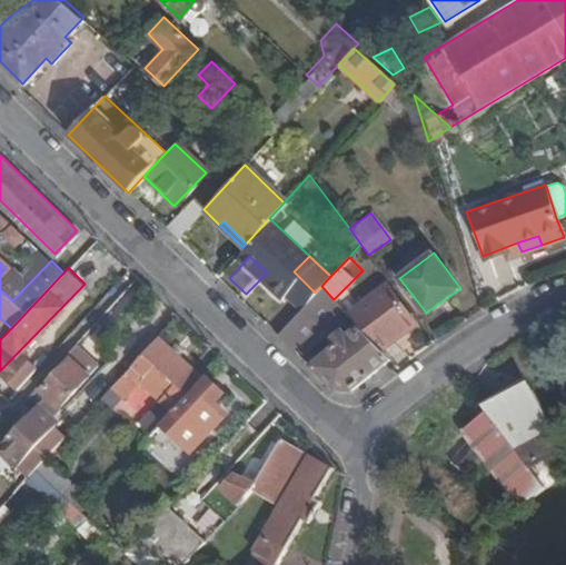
[(15,277),(6,268),(0,275),(0,289),(1,290),(15,277)]
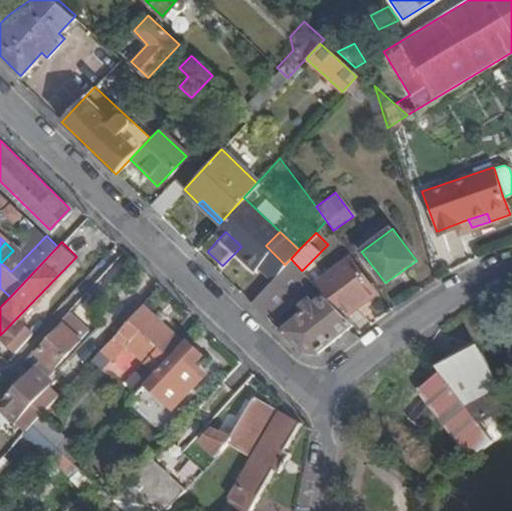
[(256,250),(232,277),(254,298),(278,272),(256,250)]
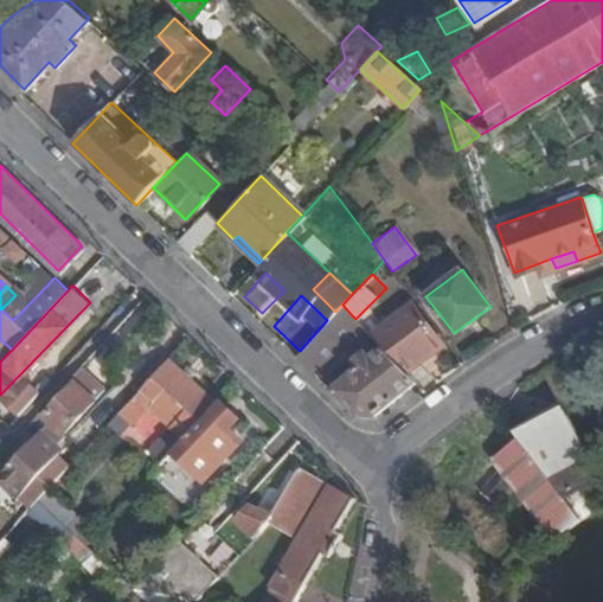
[(335,312),(327,320),(300,351),(294,357),(308,371),(312,365),(319,359),(327,338),(339,343),(352,315),(342,305),(335,312)]
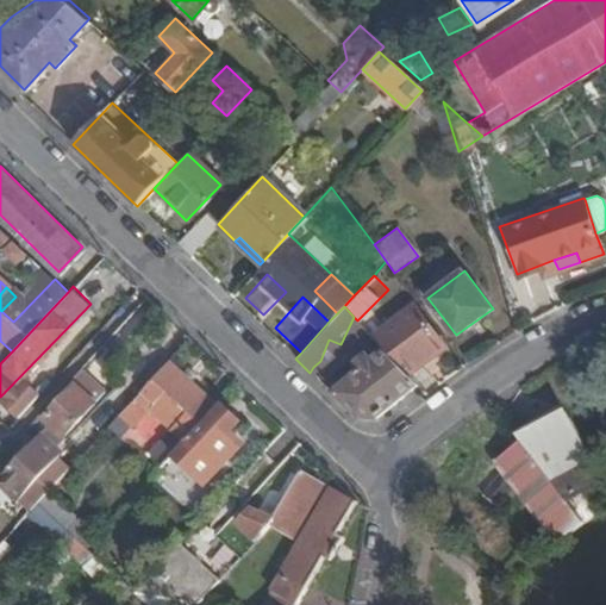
[(413,307),(374,338),(383,349),(407,373),(443,344),(413,307)]
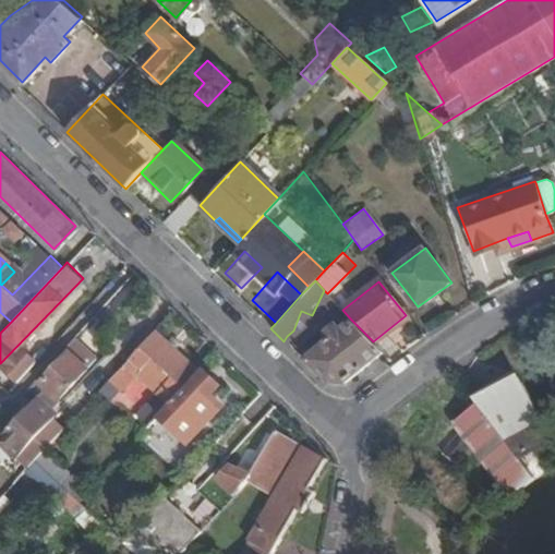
[(327,381),(341,383),(381,351),(373,341),(351,320),(340,328),(334,325),(324,332),(329,338),(304,358),(327,381)]
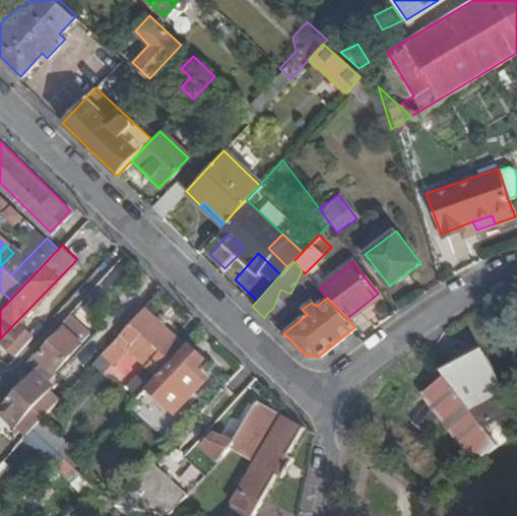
[(173,335),(142,307),(101,351),(112,362),(129,343),(139,353),(150,343),(157,351),(173,335)]
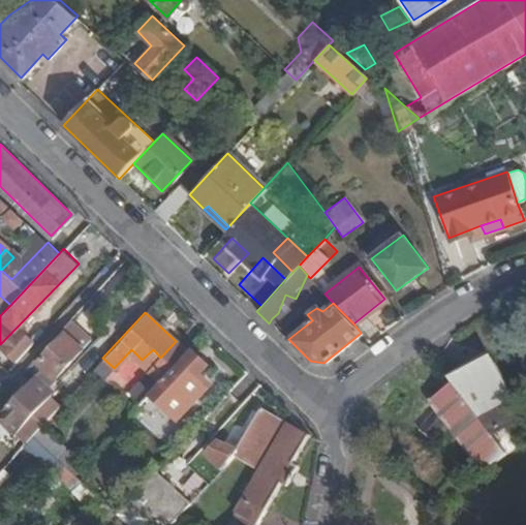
[(62,335),(36,362),(41,367),(43,365),(54,375),(79,350),(62,335)]
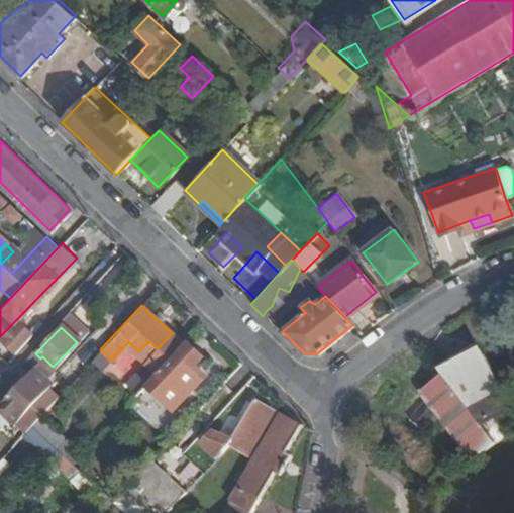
[(172,333),(157,349),(146,360),(143,364),(155,375),(161,368),(183,343),(172,333)]
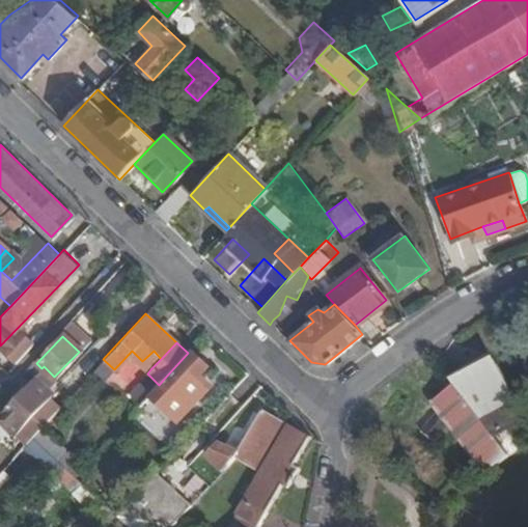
[(154,351),(142,361),(150,369),(161,359),(154,351)]
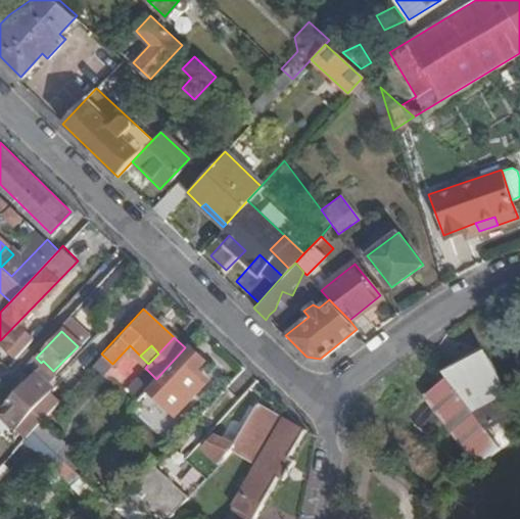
[(162,372),(156,379),(146,388),(174,414),(205,380),(195,370),(205,361),(191,347),(164,375),(162,372)]
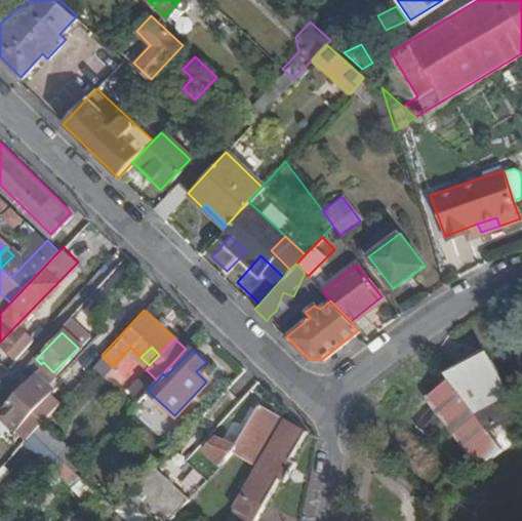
[(443,373),(497,445),(500,448),(510,442),(495,423),(514,412),(504,393),(502,394),(480,354),(443,373)]
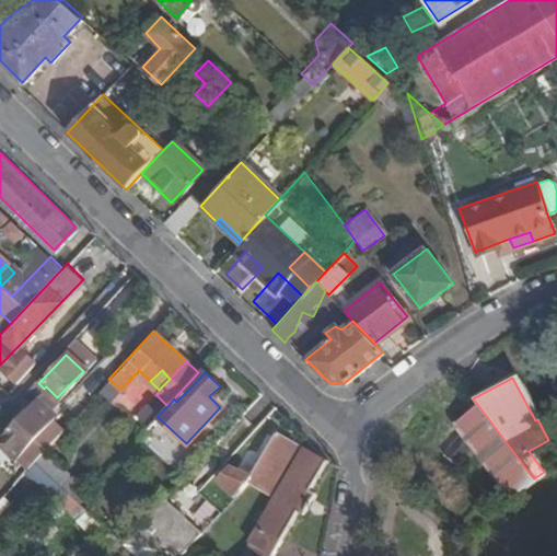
[(108,379),(100,389),(112,398),(120,390),(108,379)]
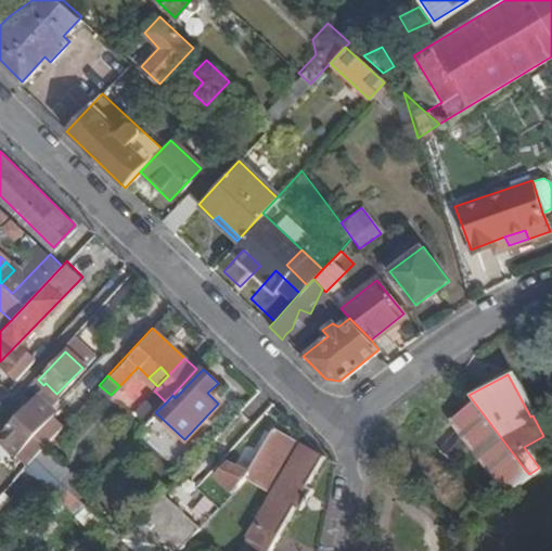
[(36,394),(0,431),(0,433),(27,460),(31,455),(42,444),(60,425),(50,415),(45,410),(49,406),(59,396),(56,394),(46,383),(43,385),(36,394)]
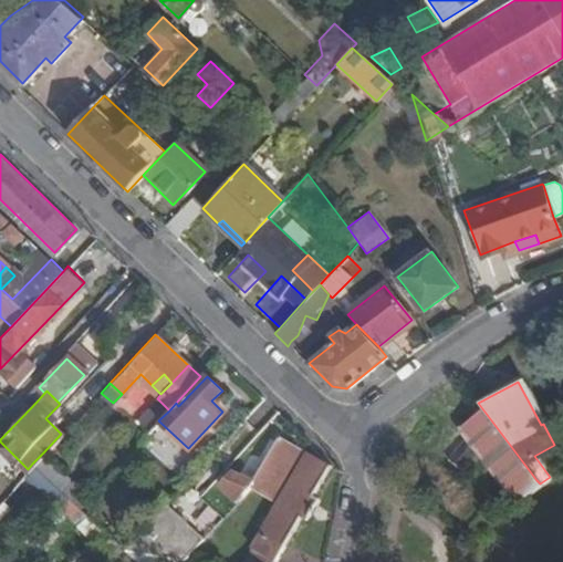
[(458,469),(473,449),(514,503),(518,508),(543,489),(542,488),(540,484),(537,480),(478,403),(472,406),(478,414),(461,427),(437,396),(399,426),(415,445),(426,436),(435,447),(458,429),(464,437),(447,460),(458,469)]
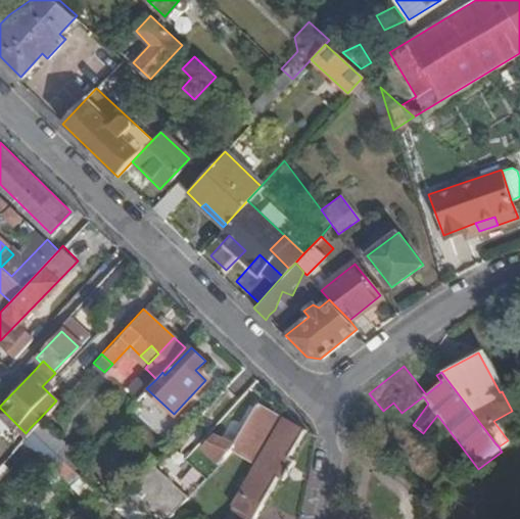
[(145,368),(128,387),(138,397),(146,388),(156,379),(145,368)]
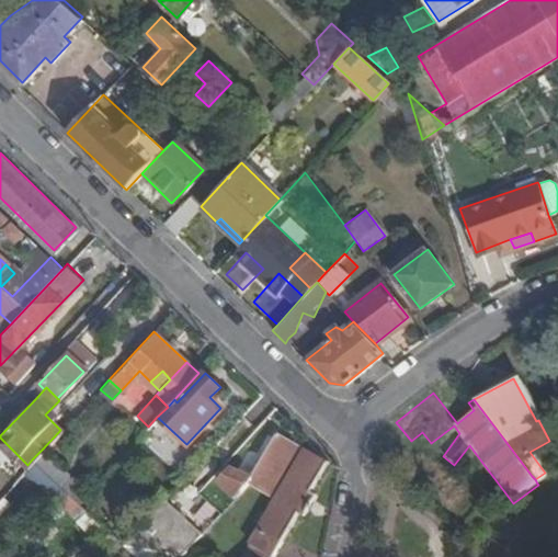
[(269,406),(259,396),(242,413),(252,422),(269,406)]
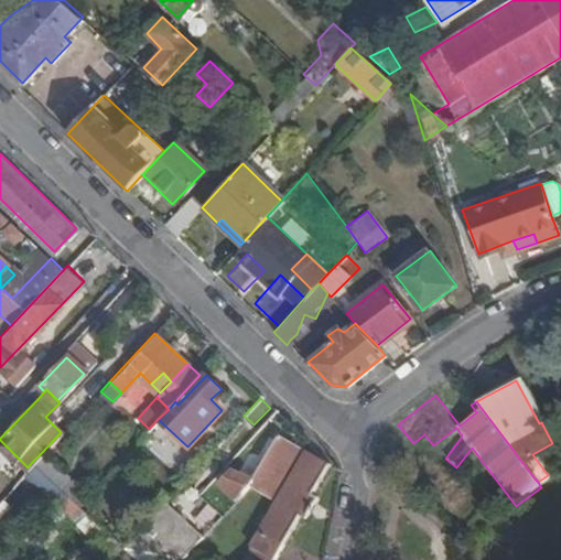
[(50,412),(45,417),(51,422),(55,418),(50,412)]
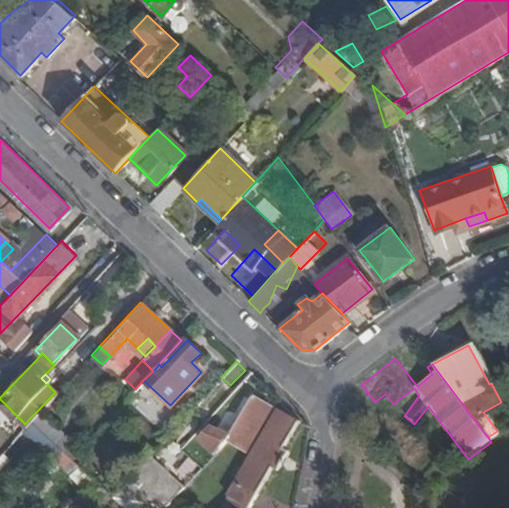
[(212,426),(198,438),(213,452),(225,441),(244,451),(247,446),(250,441),(271,406),(251,395),(249,399),(245,405),(227,434),(212,426)]
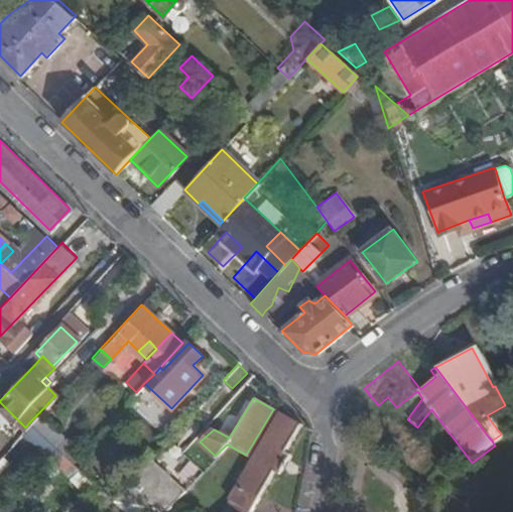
[(251,402),(246,398),(242,404),(247,408),(251,402)]
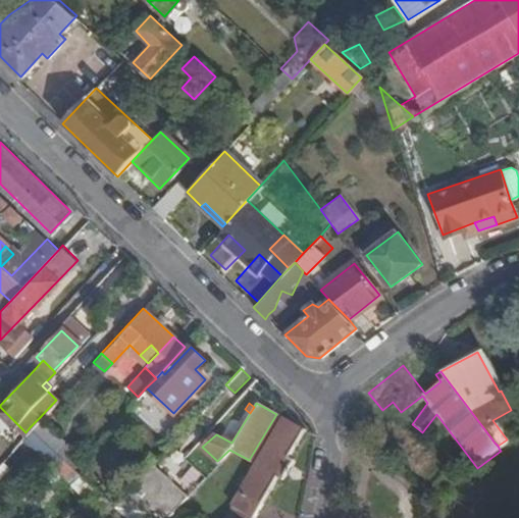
[(40,417),(30,427),(63,459),(71,467),(82,456),(40,417)]
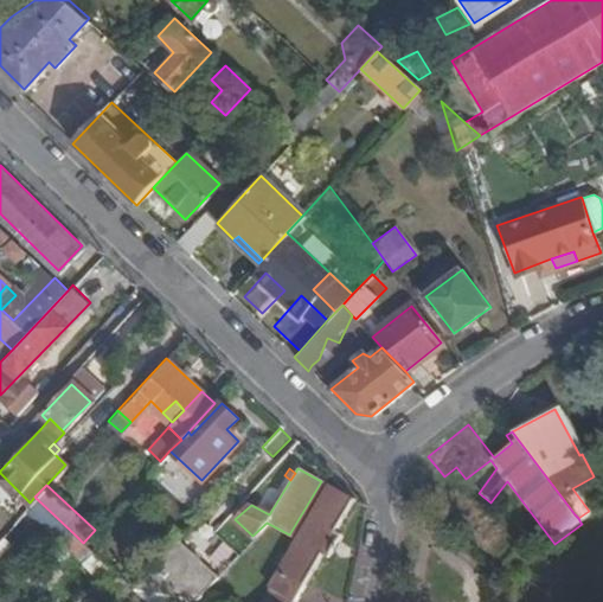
[(30,503),(24,510),(59,544),(63,542),(74,533),(34,497),(30,503)]
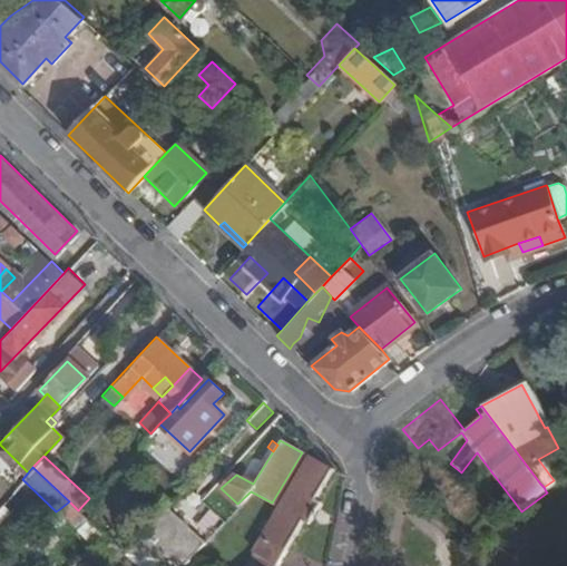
[(69,501),(59,509),(77,526),(86,517),(78,510),(69,501)]
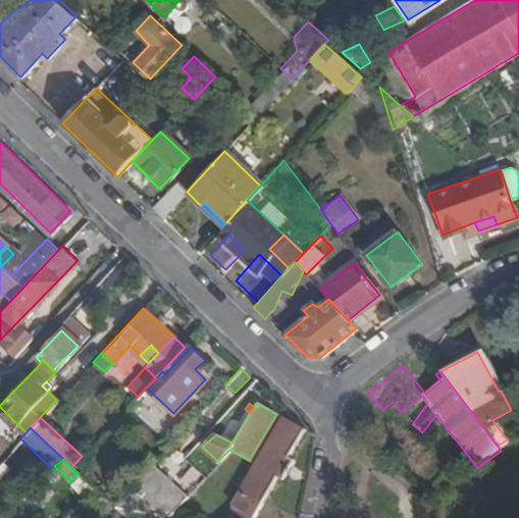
[(154,459),(151,463),(156,468),(160,464),(154,459)]
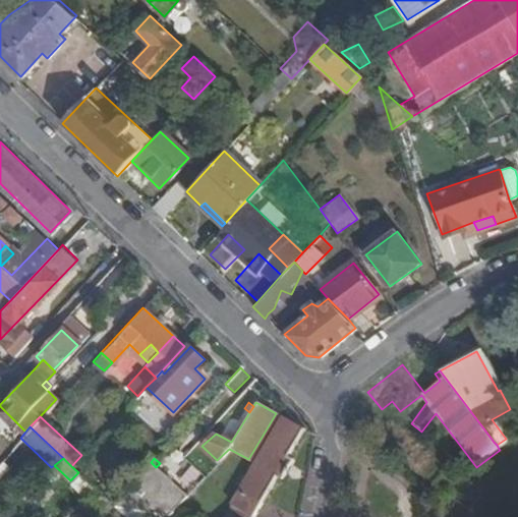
[(89,501),(105,516),(119,516),(123,513),(113,505),(112,503),(99,491),(89,501)]
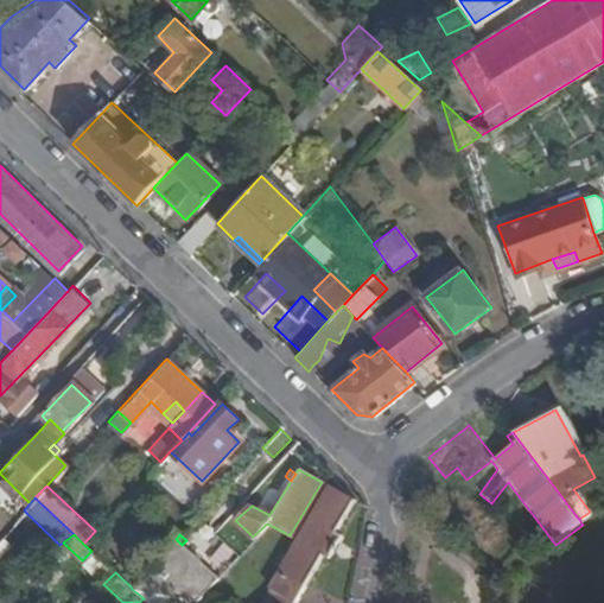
[(192,573),(173,592),(195,596),(205,585),(192,573)]
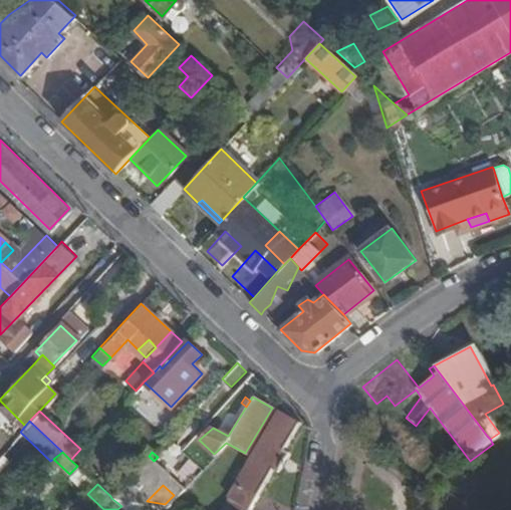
[(121,506),(125,509),(153,509),(154,505),(111,498),(121,506)]
